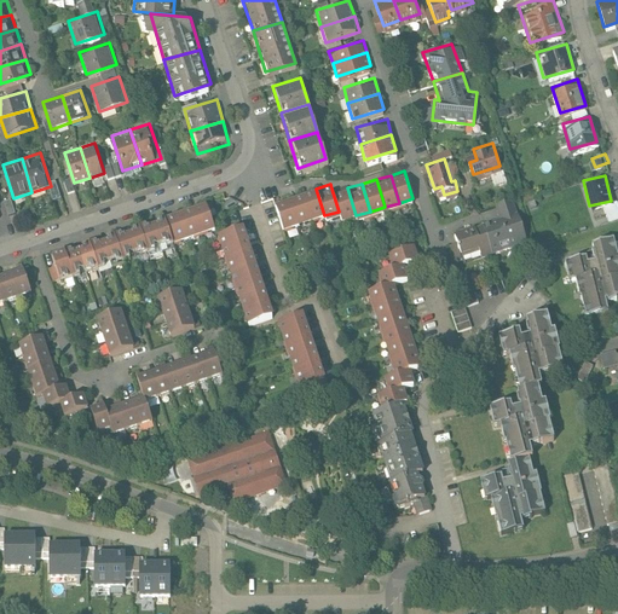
[(315,185),(301,190),(310,216),(323,213),(315,185)]
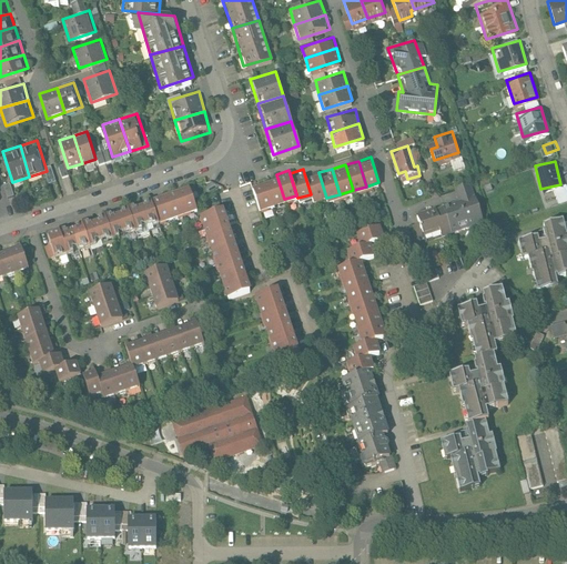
[(317,170),(304,173),(311,194),(312,197),(325,193),(317,170)]
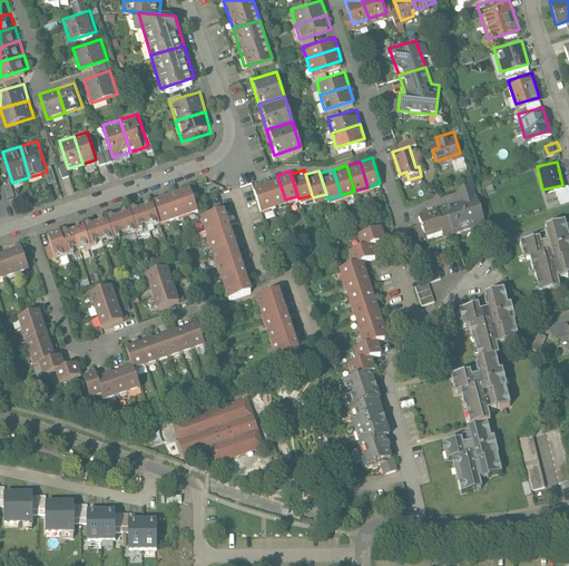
[(277,175),(265,178),(273,204),(285,199),(277,175)]
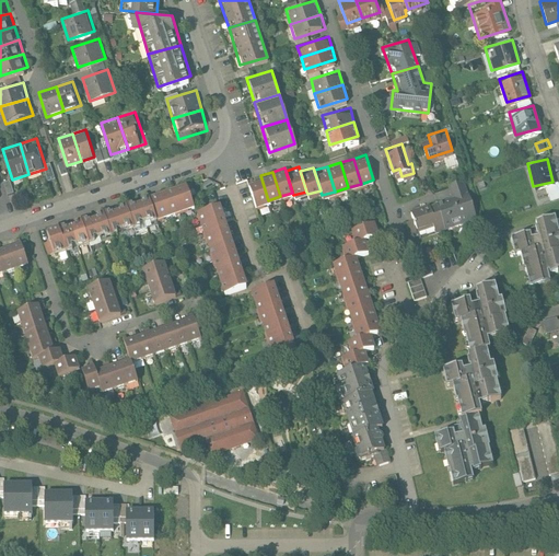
[(446,180),(450,190),(466,186),(463,174),(446,180)]
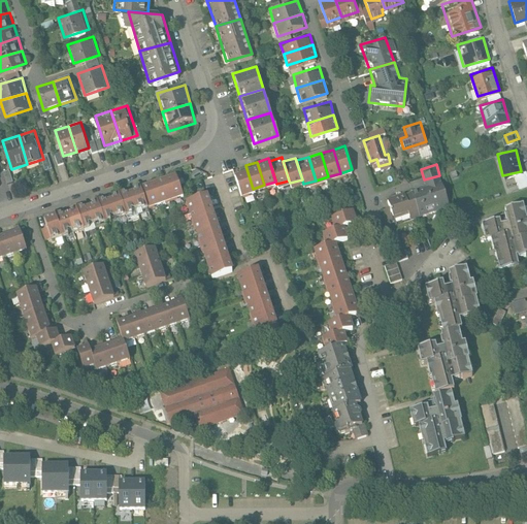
[(245,165),(234,169),(241,192),(253,189),(245,165)]
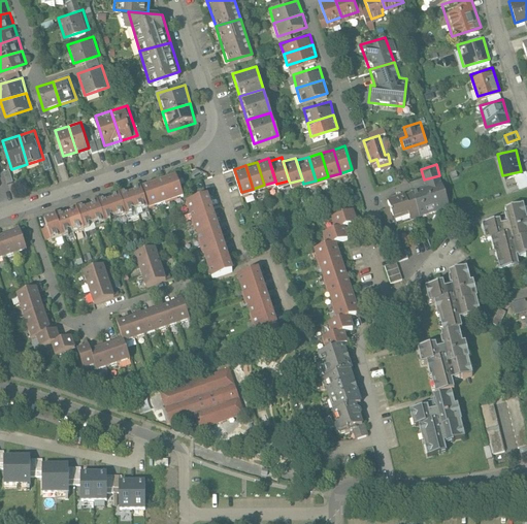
[(178,169),(167,172),(174,196),(186,193),(178,169)]
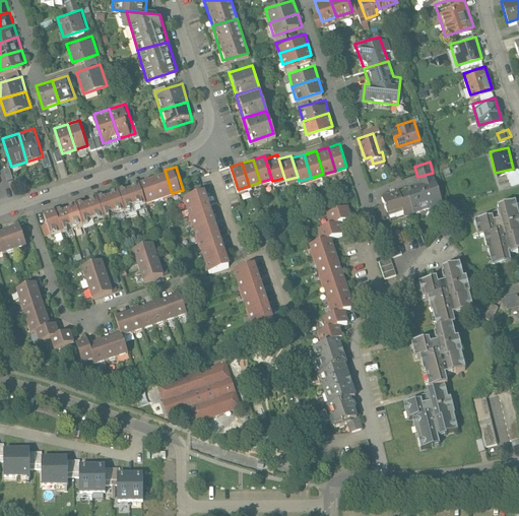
[(165,170),(153,174),(160,197),(172,193),(165,170)]
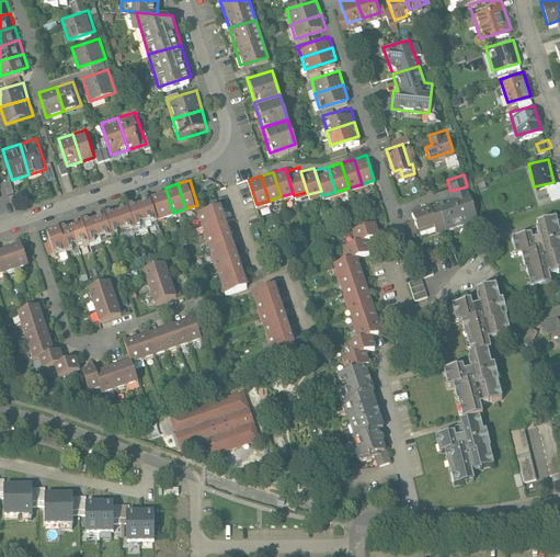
[(450,191),(437,195),(446,225),(477,215),(467,186),(450,191)]
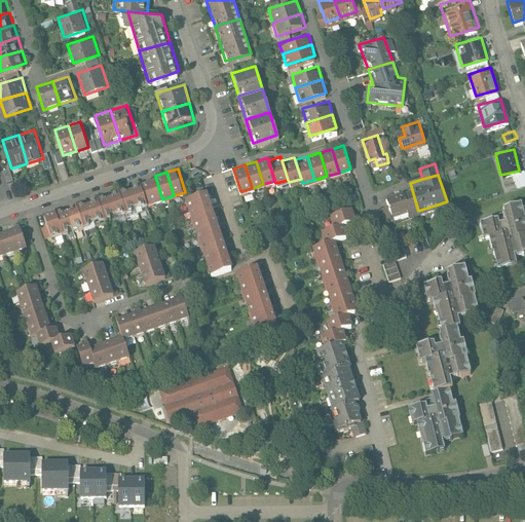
[(155,176),(144,179),(151,202),(162,199),(155,176)]
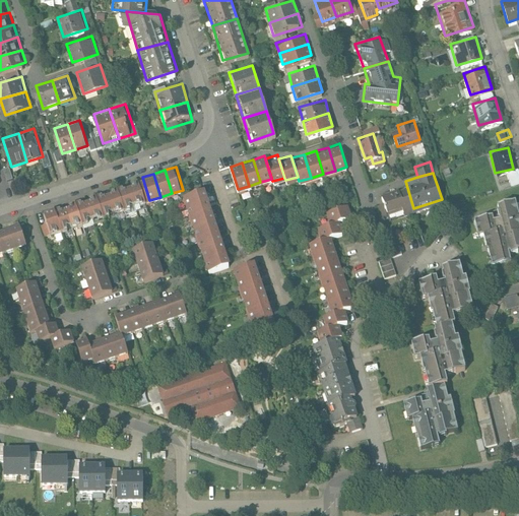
[(142,177),(131,181),(139,204),(149,200),(142,177)]
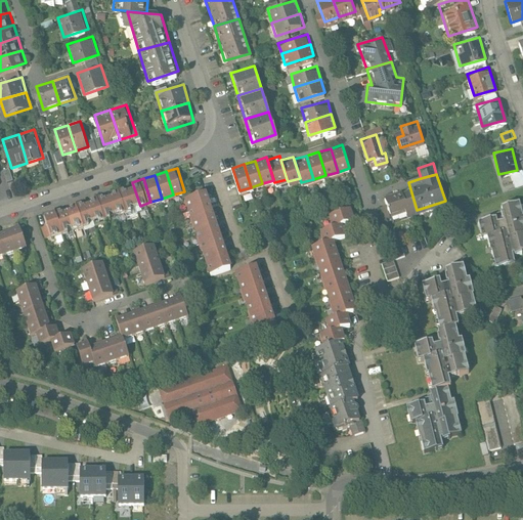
[(132,182),(121,185),(129,209),(140,206),(132,182)]
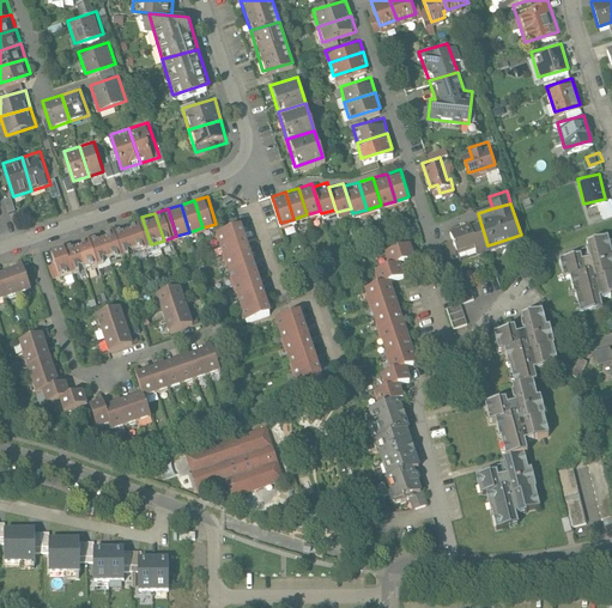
[(478,213),(447,224),(454,248),(474,242),(477,249),(488,245),(478,213)]
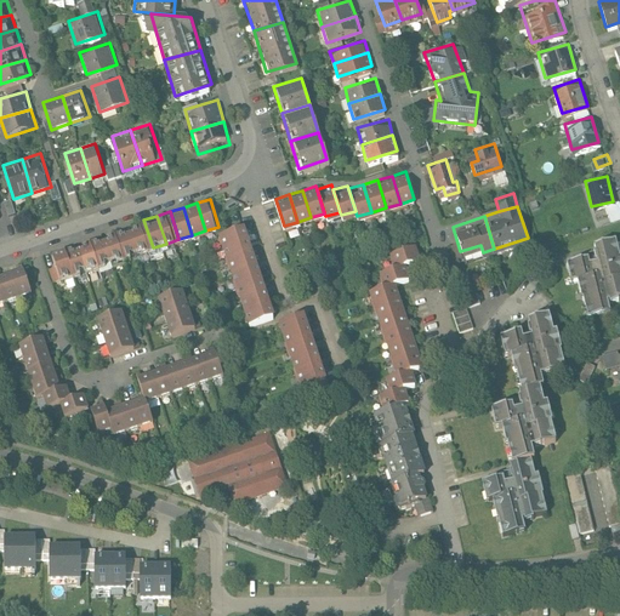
[(143,220),(130,224),(140,252),(153,247),(143,220)]
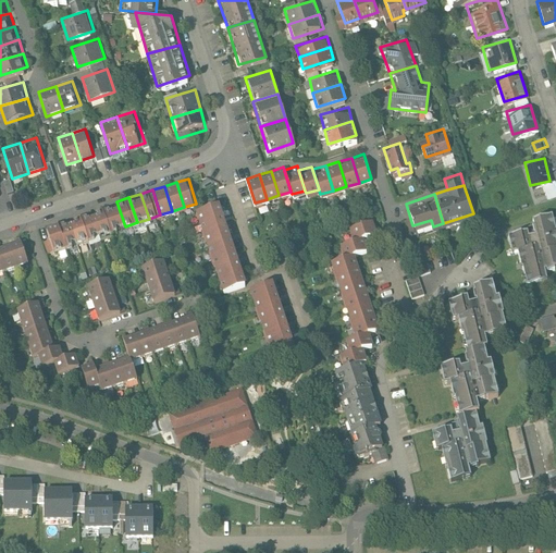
[(195,208),(198,220),(223,212),(220,200),(195,208)]
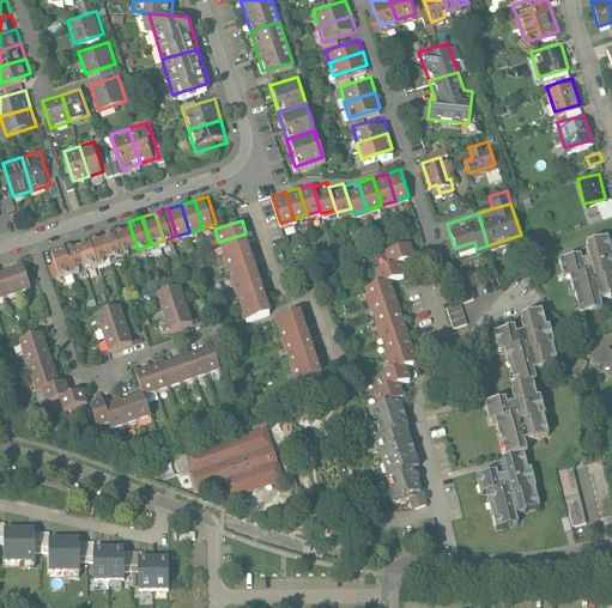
[(128,222),(116,225),(125,253),(138,249),(128,222)]
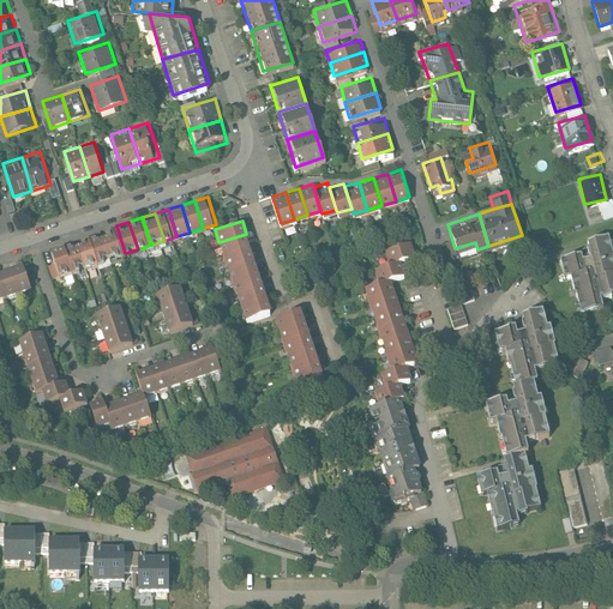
[(116,225),(103,230),(112,258),(125,253),(116,225)]
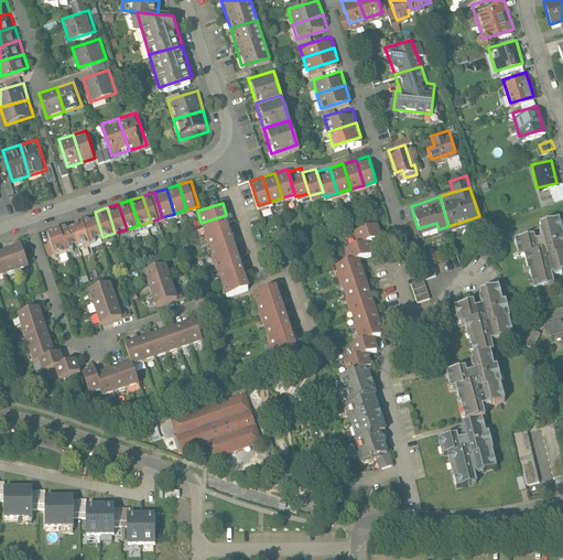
[(95,212),(83,215),(90,240),(103,237),(95,212)]
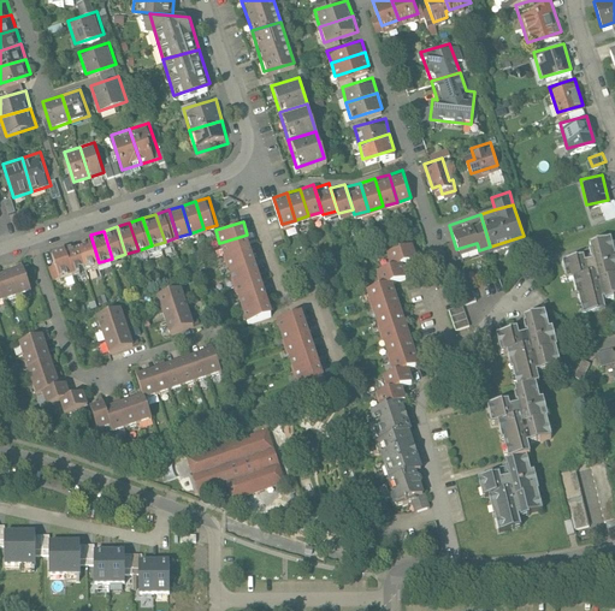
[(601,292),(614,288),(614,248),(611,232),(586,238),(590,255),(581,256),(580,251),(559,256),(563,277),(571,274),(579,310),(603,306),(601,292)]
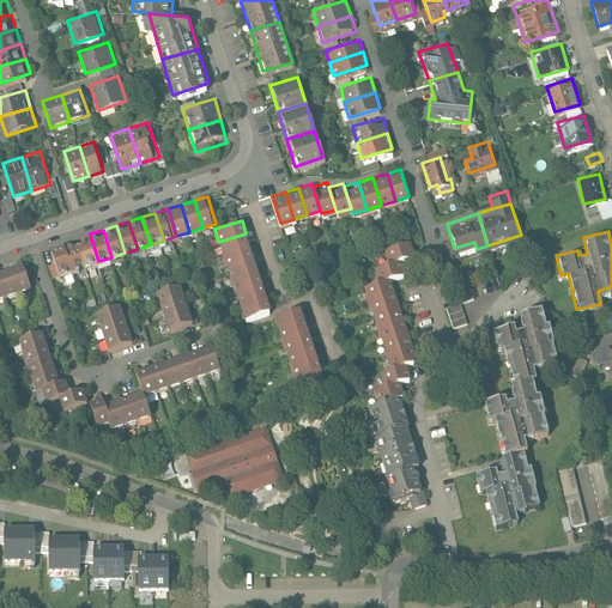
[(90,233),(77,238),(85,266),(98,261),(90,233)]
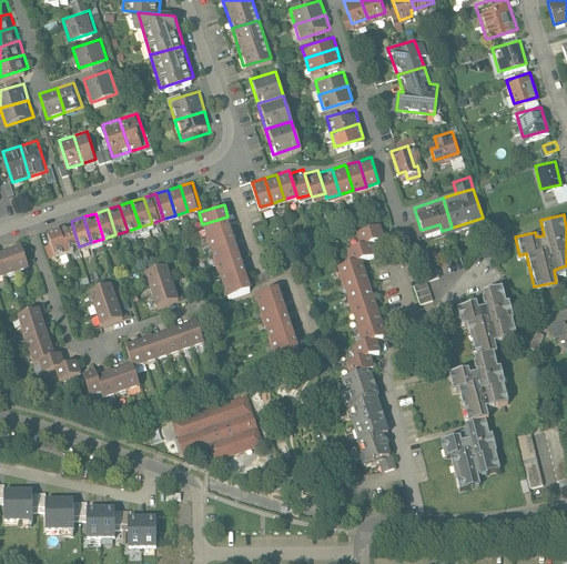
[(202,224),(205,235),(231,228),(228,217),(202,224)]
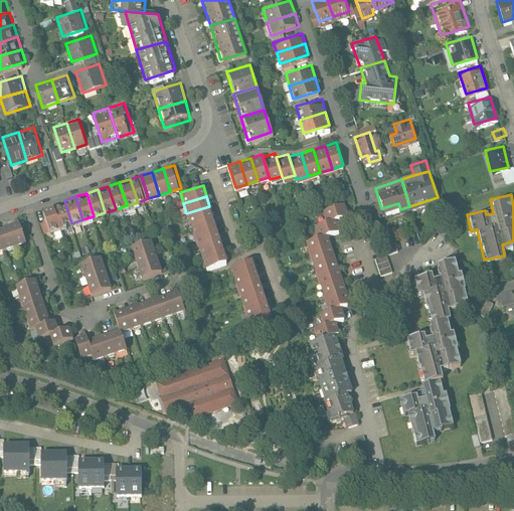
[(321,207),(325,218),(347,212),(343,199),(321,207)]
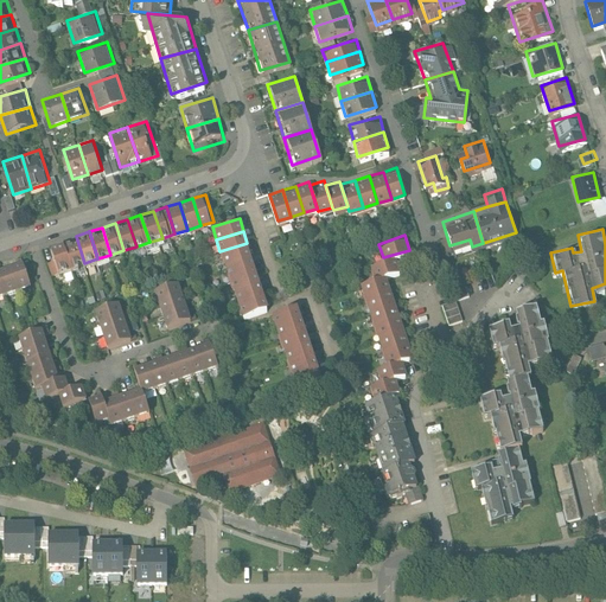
[(76,236),(63,239),(72,267),(84,263),(76,236)]
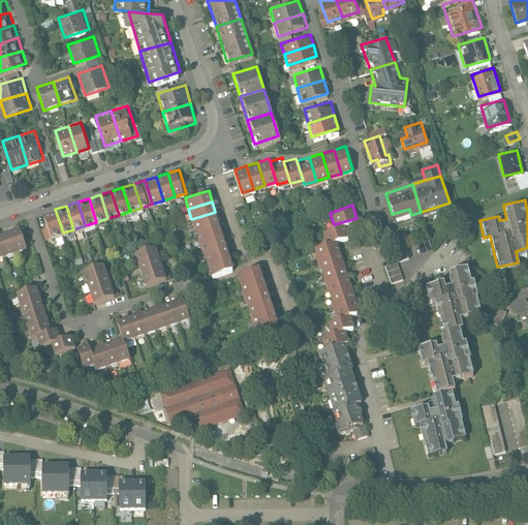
[(55,209),(43,213),(52,237),(63,233),(55,209)]
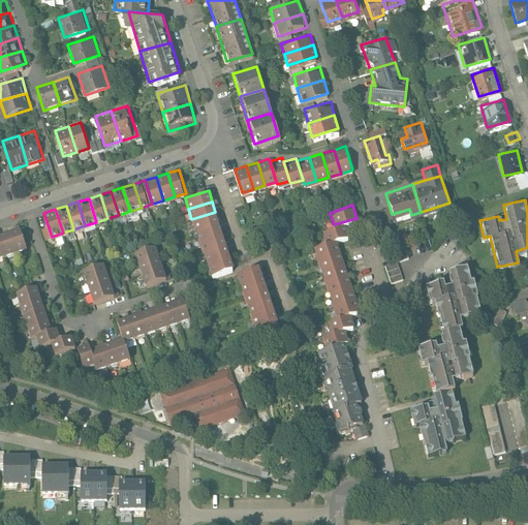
[(191,219),(195,230),(218,223),(215,212),(191,219)]
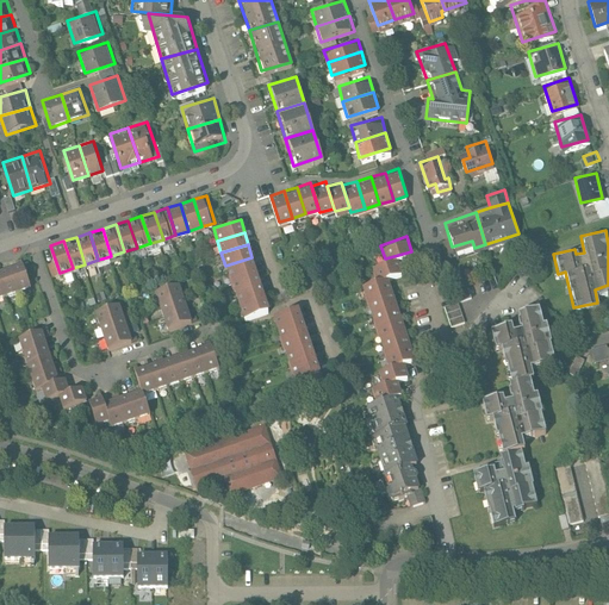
[(401,270),(397,256),(371,263),(376,278),(401,270)]
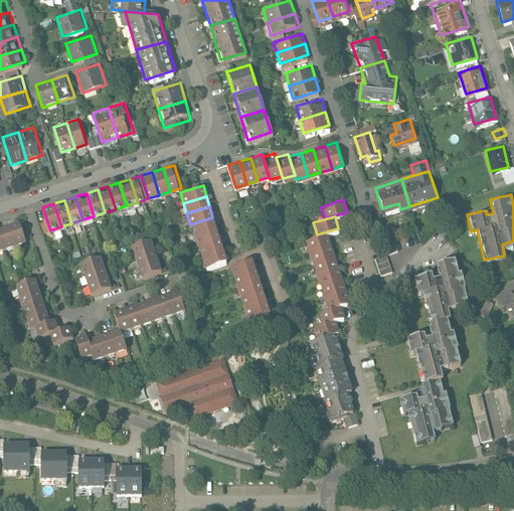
[(190,224),(193,235),(216,228),(212,217),(190,224)]
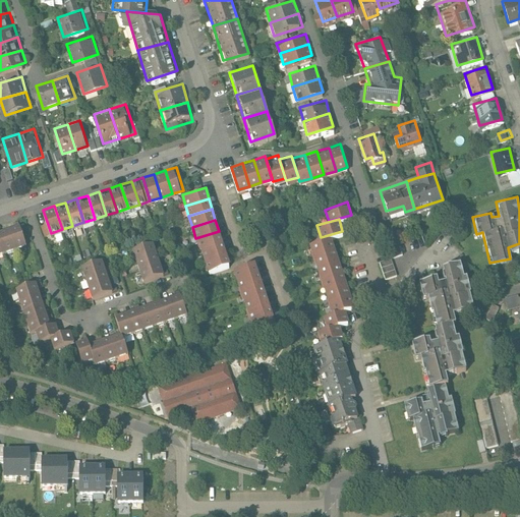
[(21,221),(10,225),(17,246),(29,242),(21,221)]
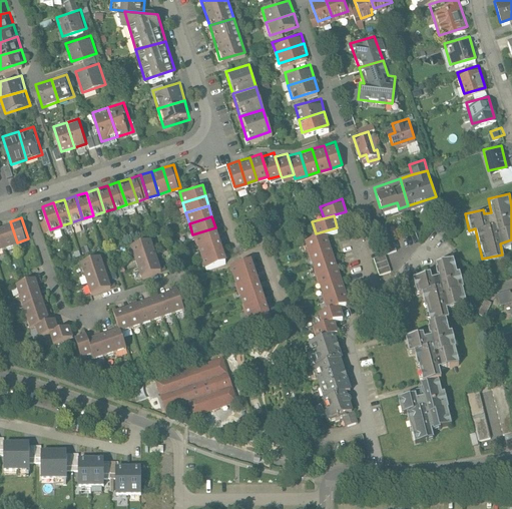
[(10,221),(0,224),(0,228),(6,246),(17,242),(10,221)]
